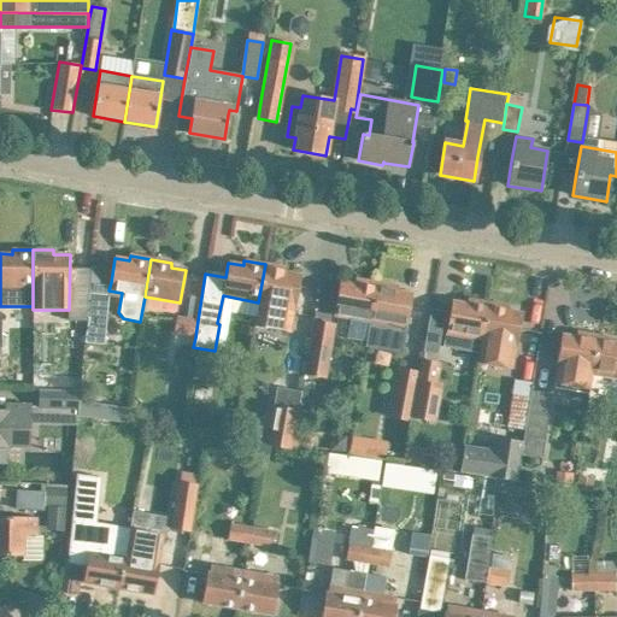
[(265,264),(258,303),(259,303),(254,327),(291,333),(295,309),(297,299),(300,275),(285,272),(286,268),(265,264)]
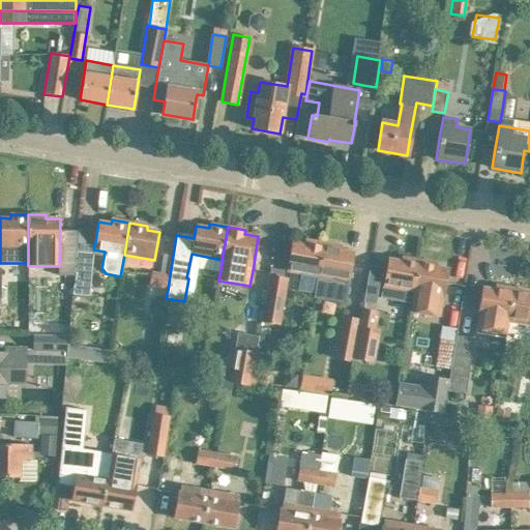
[(304,244),(292,242),(287,270),(318,276),(323,243),(305,240),(304,244)]
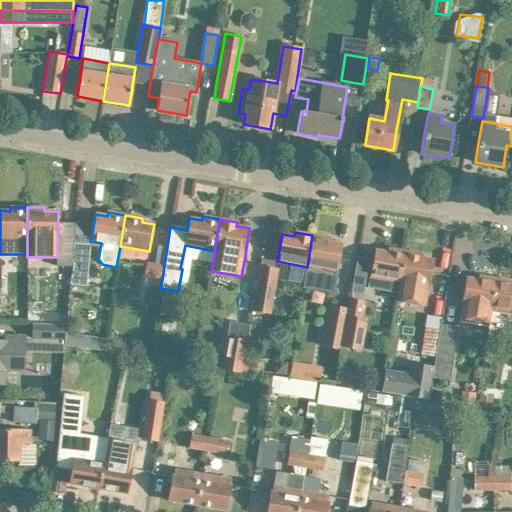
[(333,293),(341,244),(329,242),(329,238),(312,235),(307,267),(303,288),(333,293)]
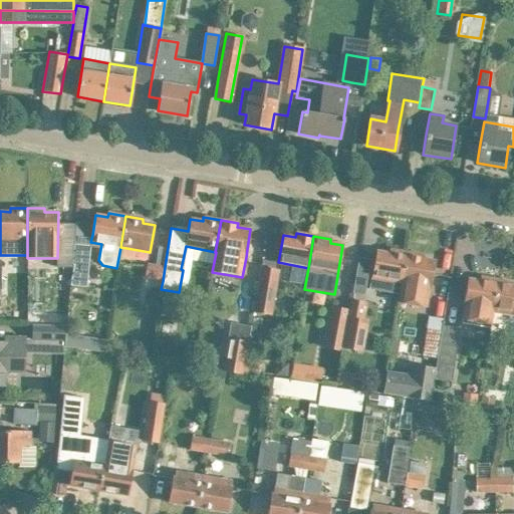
[(74,264),(70,286),(86,287),(89,246),(72,244),(70,263),(74,264)]
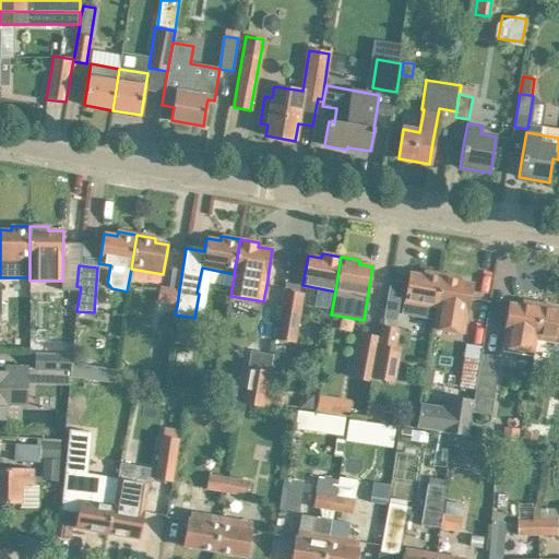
[(409,273),(402,314),(432,320),(435,308),(436,309),(442,274),(424,271),(423,275),(409,273)]
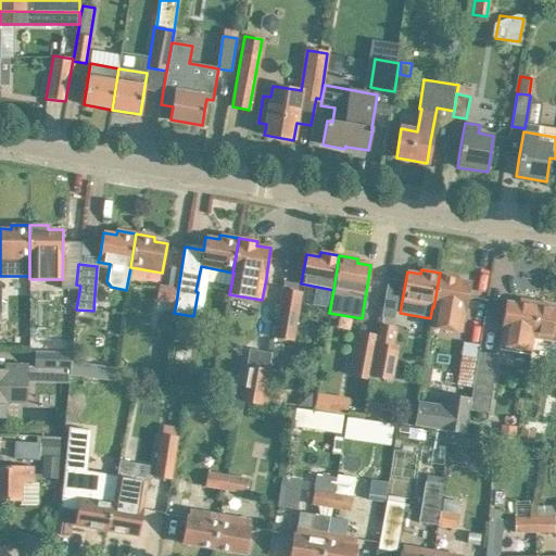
[(440,273),(433,307),(431,325),(460,330),(464,312),(466,313),(471,282),(457,280),(458,276),(440,273)]
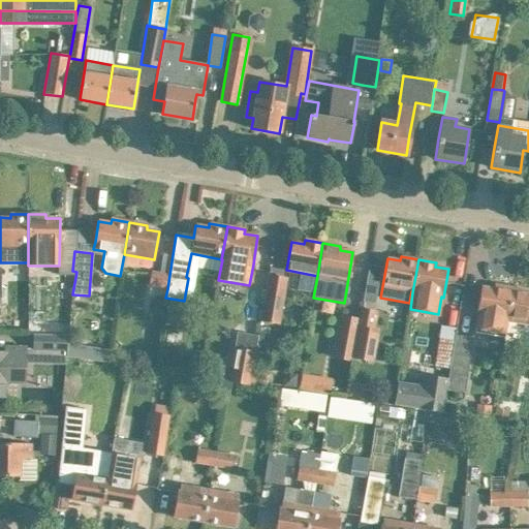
[(164,307),(167,289),(169,275),(151,271),(145,303),(164,307)]
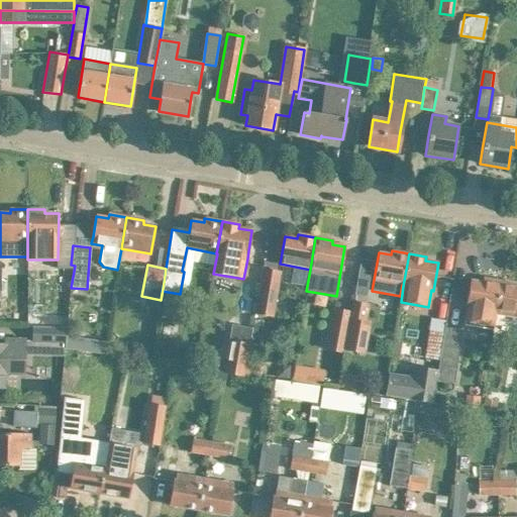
[(263,269),(254,311),(254,314),(273,317),(279,278),(273,277),(275,271),(263,269)]
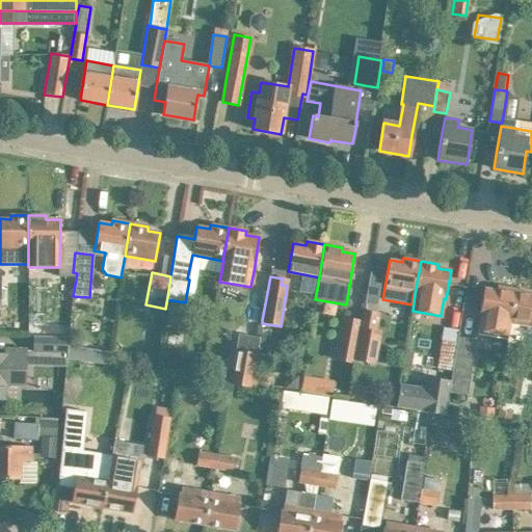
[(479,317),(480,318),(477,334),(506,339),(509,322),(515,290),(498,287),(497,291),(483,289),(479,317)]
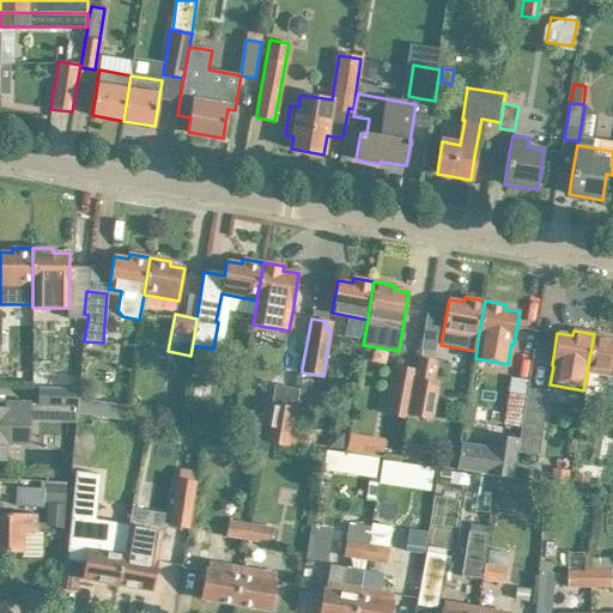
[(612,337),(594,334),(587,371),(612,375),(612,432),(612,439),(612,438),(612,337)]
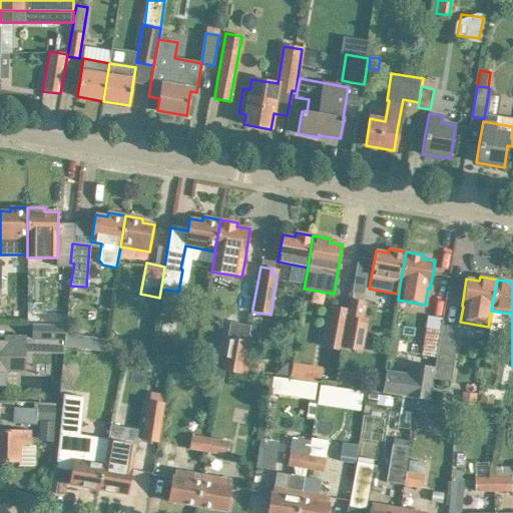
[(361,295),(363,283),(354,282),(352,294),(361,295)]
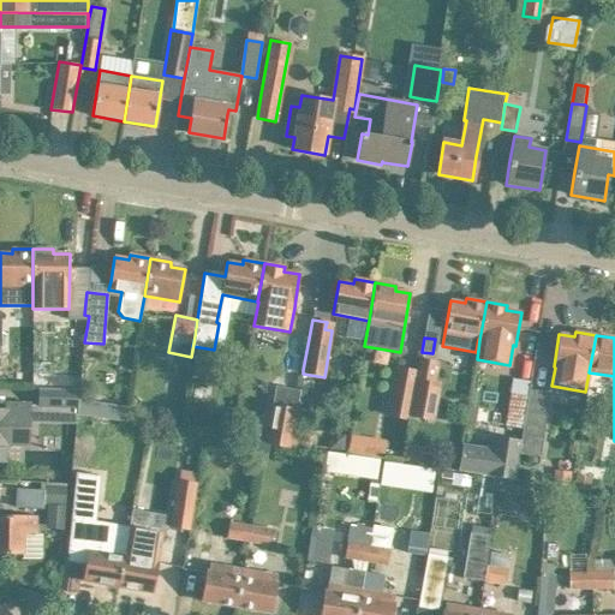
[(207,387),(212,359),(193,357),(192,364),(193,364),(191,384),(207,387)]
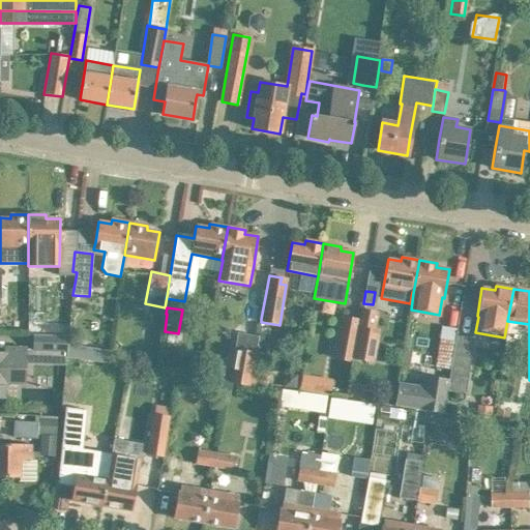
[(359,322),(359,323),(352,358),(374,363),(380,330),(375,329),(378,312),(362,310),(360,320),(359,322)]
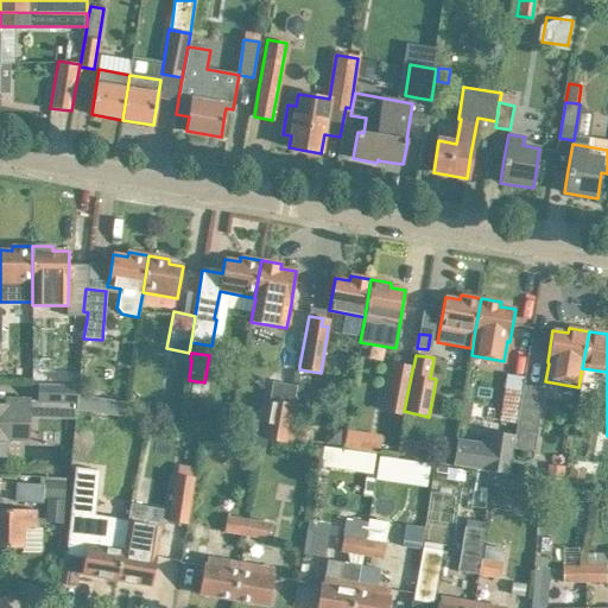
[(404,411),(412,371),(412,369),(413,367),(391,362),(386,384),(388,384),(382,412),(404,416),(404,411)]
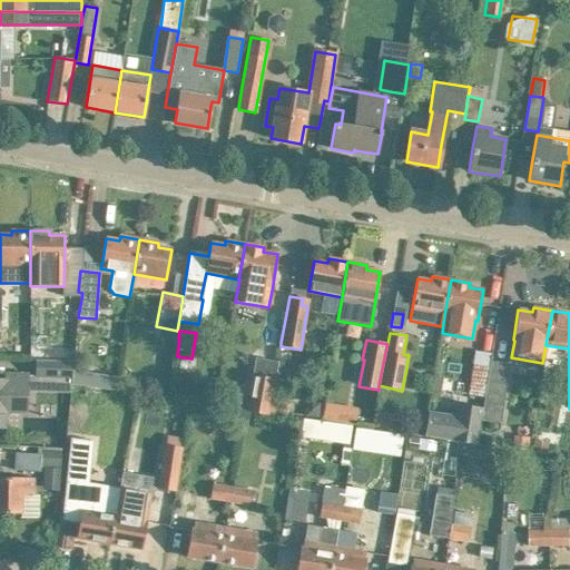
[(474,352),(468,396),(483,399),(489,361),(490,355),(474,352)]
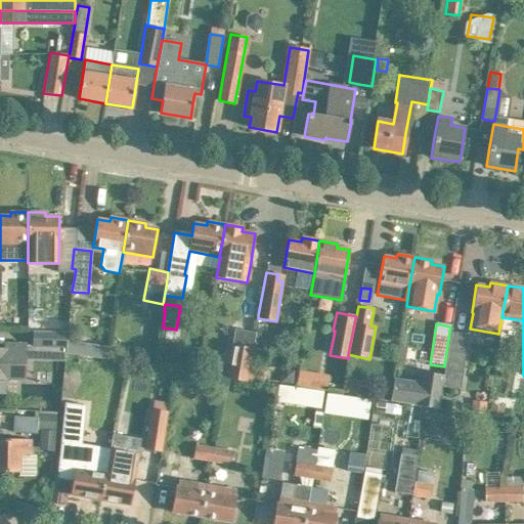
[(232,344),(229,363),(215,361),(213,377),(226,379),(248,383),(253,348),(254,348),(256,333),(234,330),(232,344)]
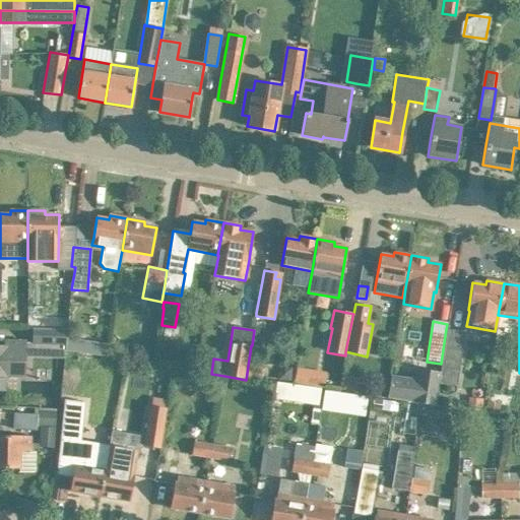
[(31,342),(65,344),(65,330),(31,329),(31,342)]
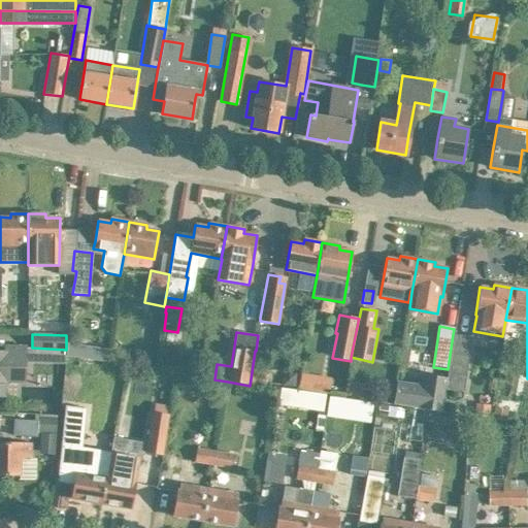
[(446,378),(444,389),(462,392),(471,337),(453,334),(448,369),(446,378)]
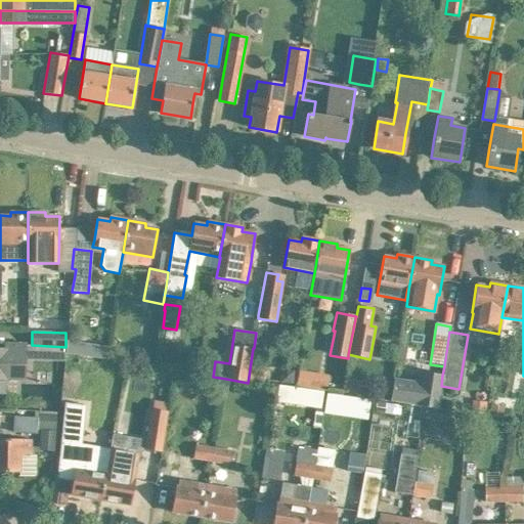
[(67,340),(66,349),(101,356),(102,346),(67,340)]
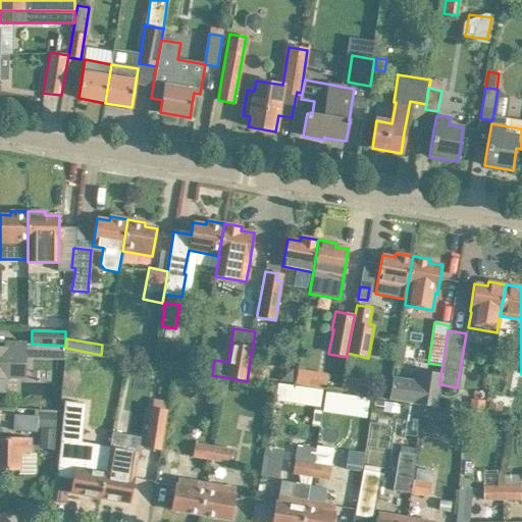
[(27,359),(27,344),(0,343),(0,390),(4,390),(5,378),(25,379),(27,359)]
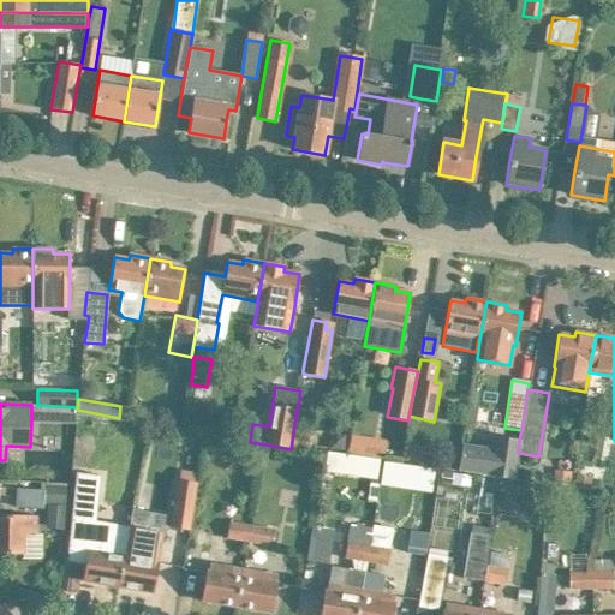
[(346,449),(383,455),(386,437),(350,433),(346,449)]
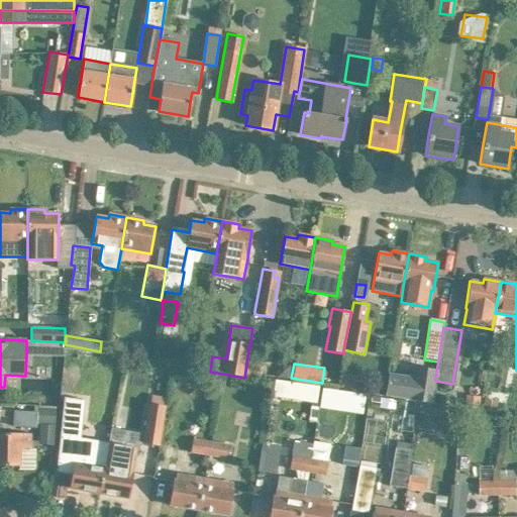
[(276,378),(289,379),(290,367),(283,366),(277,372),(276,378)]
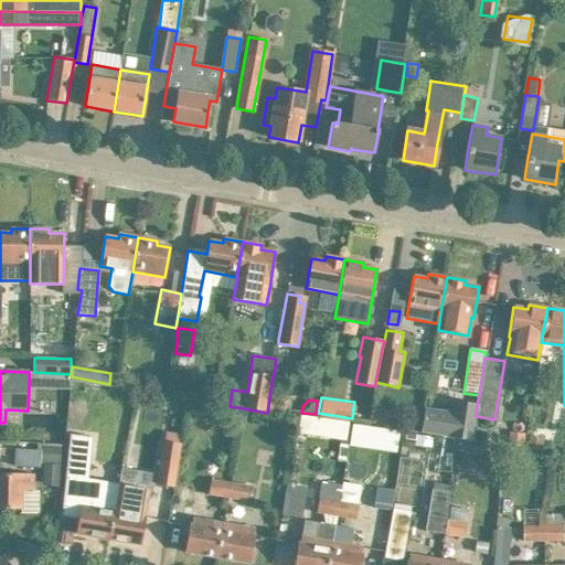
[(472,441),(476,416),(477,405),(454,401),(451,414),(424,409),(419,433),(472,441)]
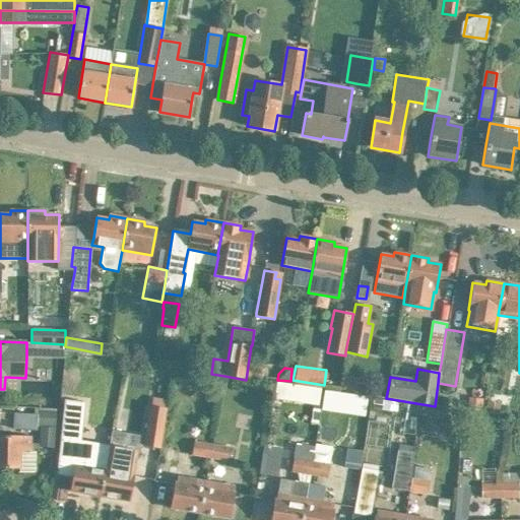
[(360,392),(363,379),(341,374),(338,387),(360,392)]
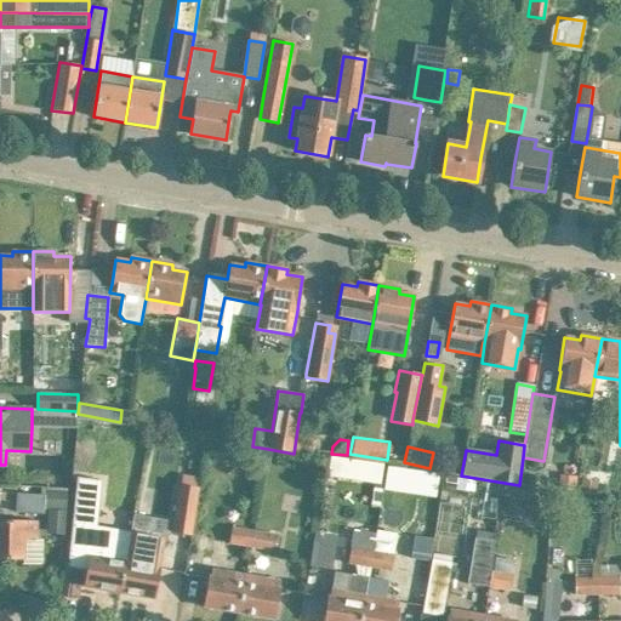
[(330,456),(328,477),(380,484),(382,463),(330,456)]
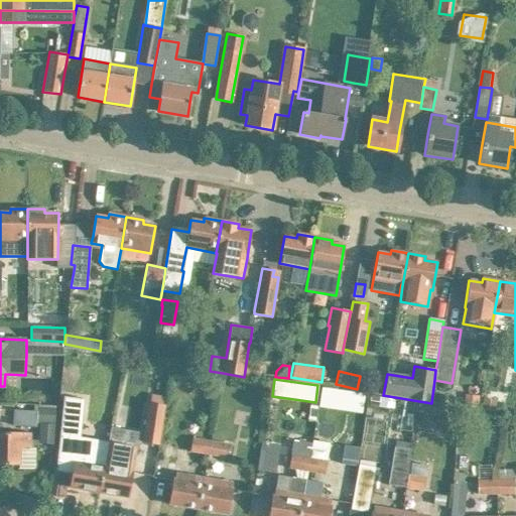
[(321,388),(318,407),(360,413),(363,394),(321,388)]
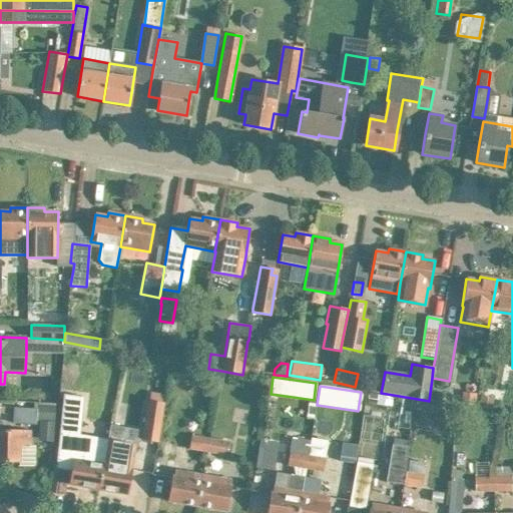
[(460,405),(474,406),(475,394),(462,392),(460,405)]
